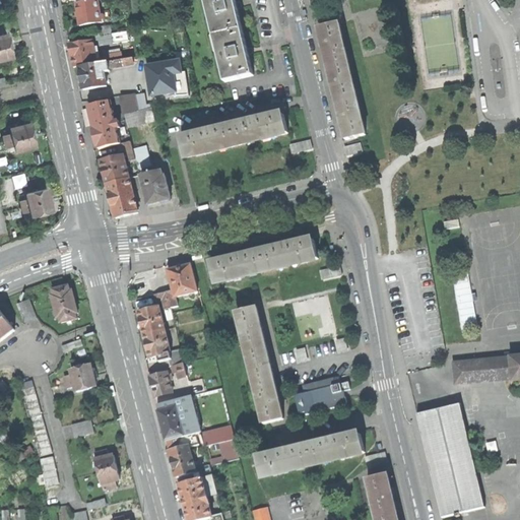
[(79,15),(80,26),(102,22),(99,0),(77,3),(79,15)]
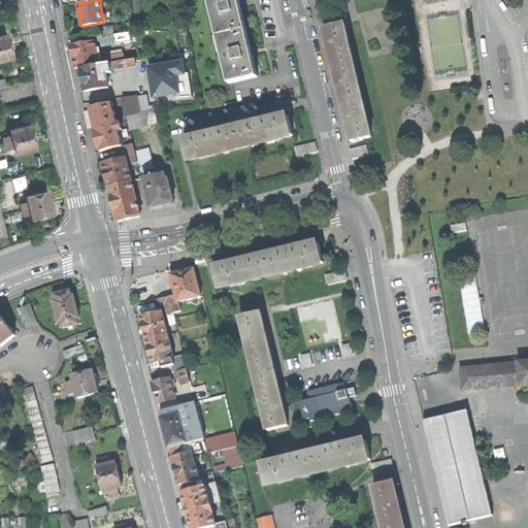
[(211,0),(221,36),(244,31),(242,25),(246,24),(241,5),(239,0),(211,0)]
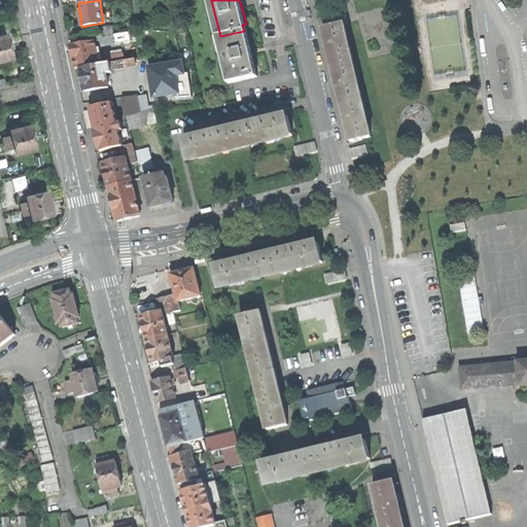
[(135,12),(136,21),(147,19),(146,10),(135,12)]
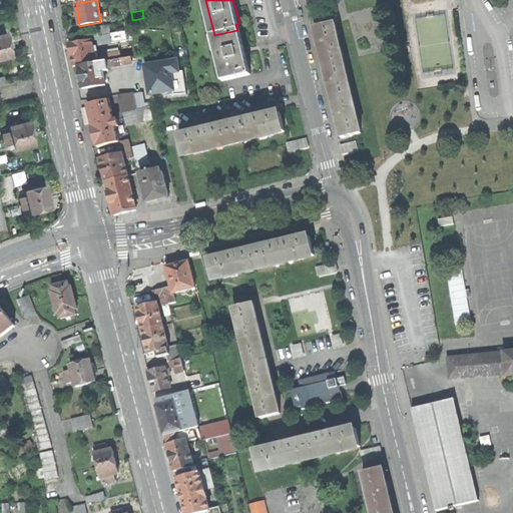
[(336,63),(345,61),(341,44),(340,44),(339,39),(335,23),(316,28),(320,42),(323,57),(334,55),(336,63)]
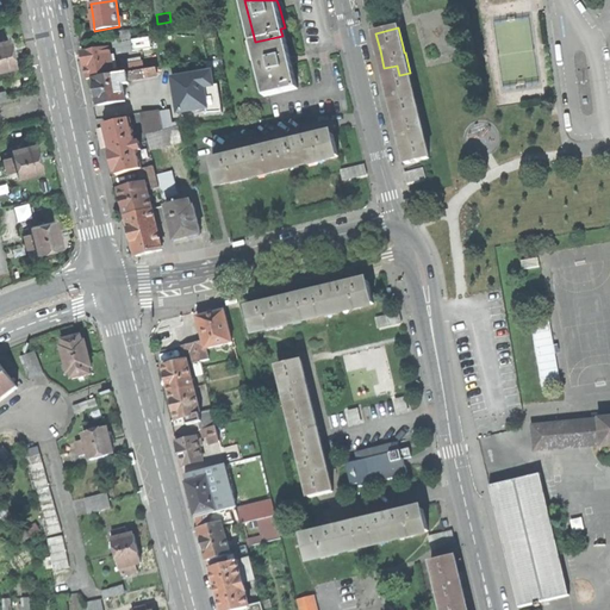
[(120,42),(131,39),(130,31),(114,33),(116,42),(120,42)]
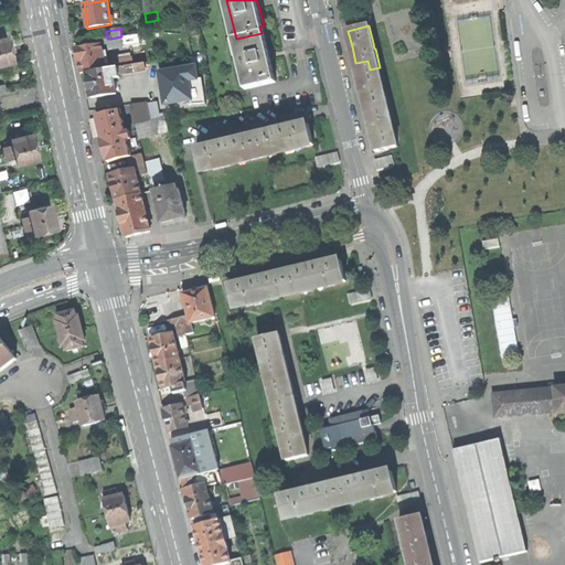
[(263,39),(262,33),(236,39),(248,89),(277,83),(270,54),(266,38),(263,39)]
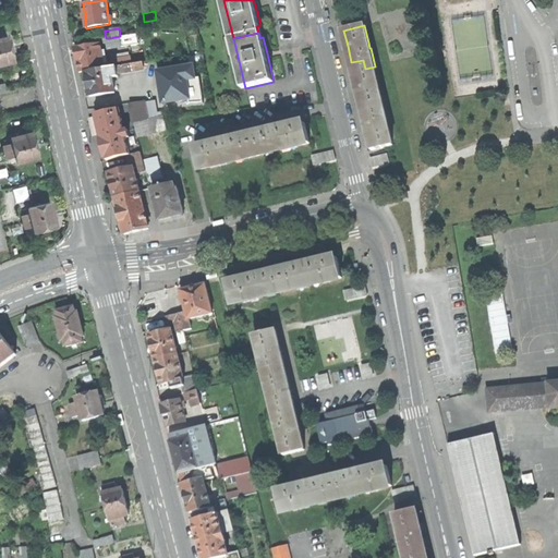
[(111,45),(122,44),(121,36),(120,36),(110,38),(111,45)]
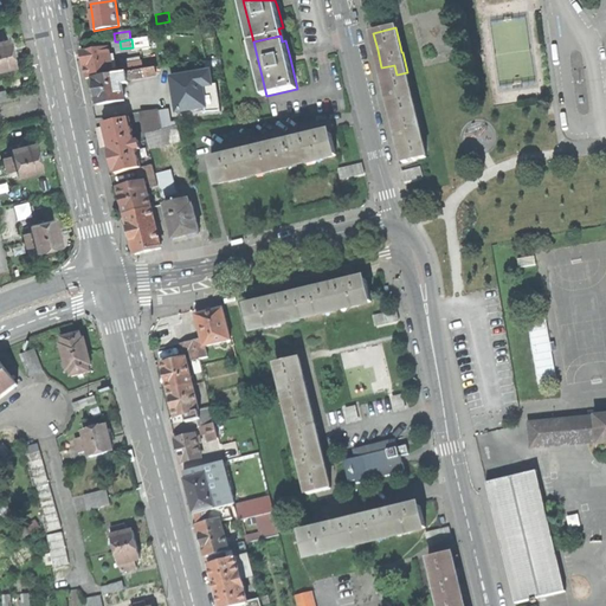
[(0,71),(17,68),(13,53),(10,40),(0,43),(0,71)]
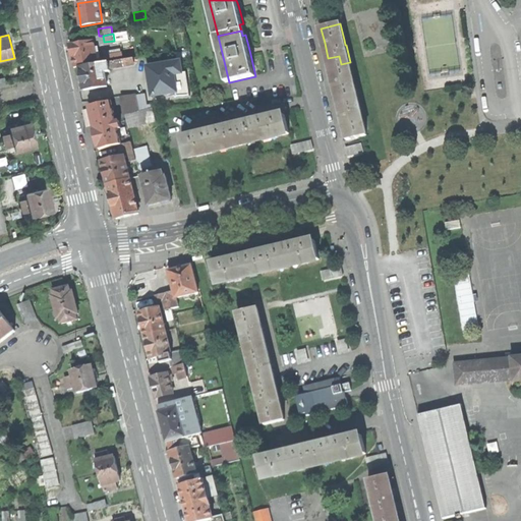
[(95,52),(93,42),(70,46),(72,56),(74,68),(80,67),(101,64),(100,60),(97,61),(95,52)]
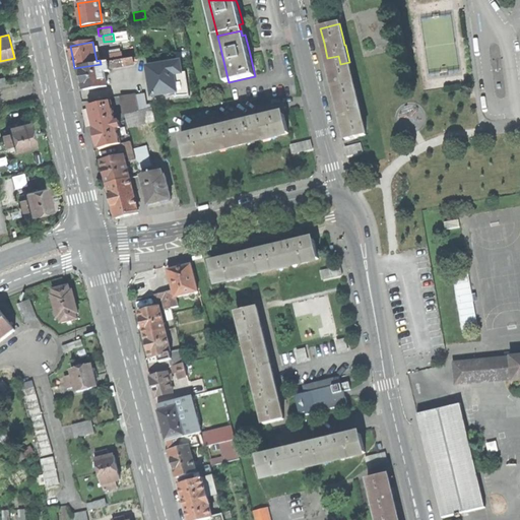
[(351,76),(352,76),(349,62),(340,64),(338,56),(327,58),(333,81),(338,103),(358,99),(354,82),(353,82),(351,76)]
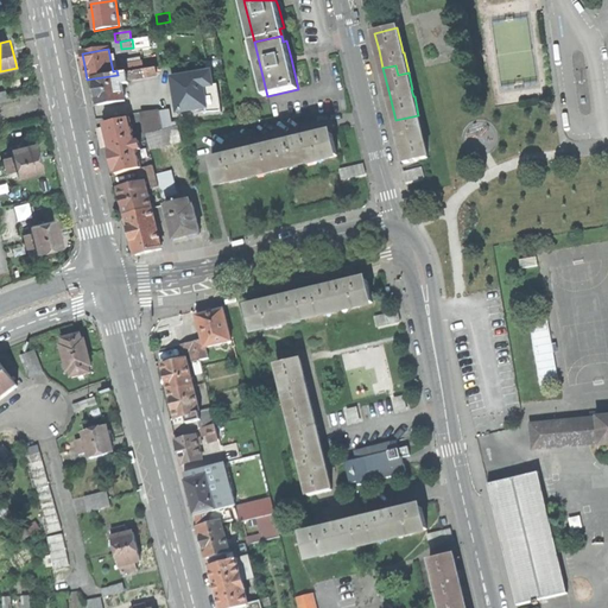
[(127,81),(128,81),(157,76),(156,69),(127,74),(126,74),(127,81)]
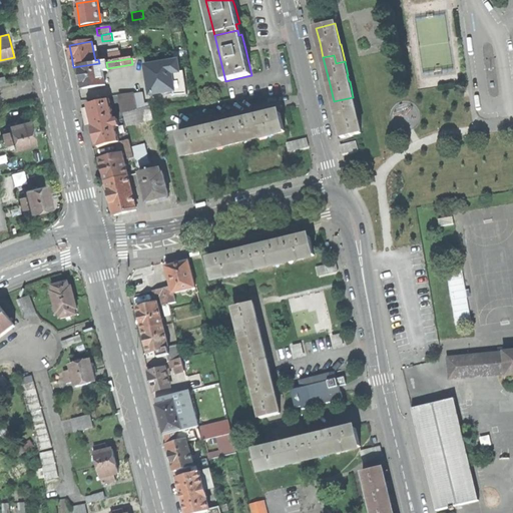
[(179,58),(139,63),(142,96),(182,91),(179,58)]
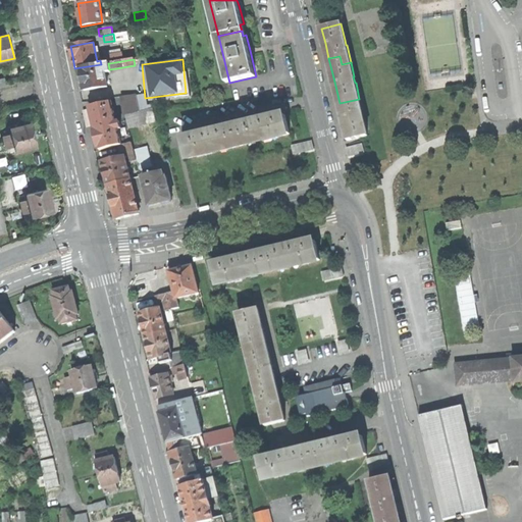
[(105,72),(104,63),(101,64),(81,67),(83,80),(85,91),(107,87),(105,72)]
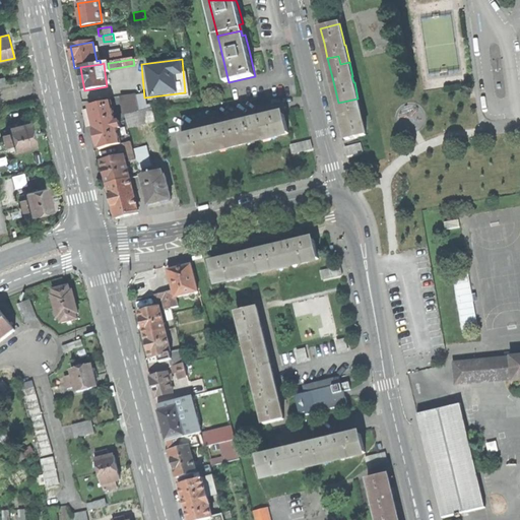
[(118,73),(121,96),(135,94),(131,70),(118,73)]
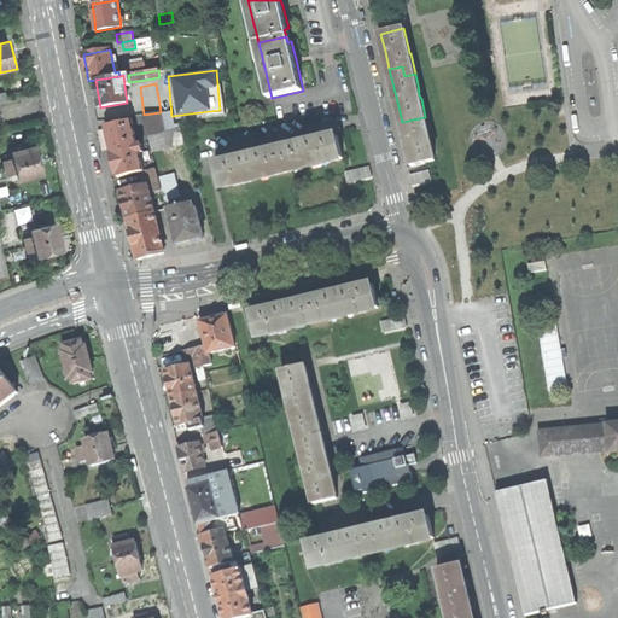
[(144,115),(149,136),(164,133),(161,112),(144,115)]
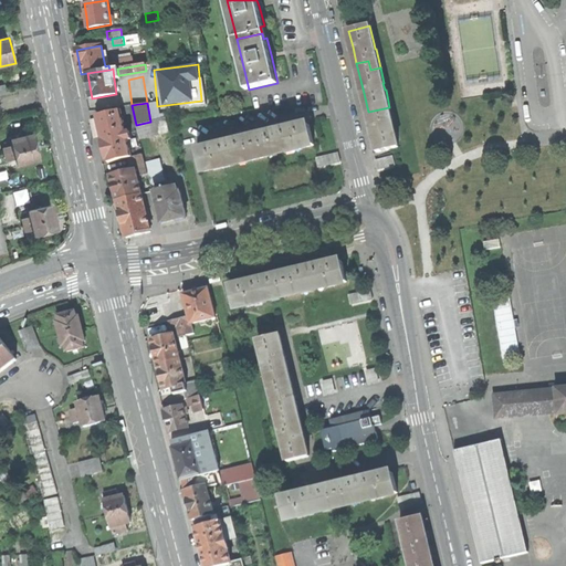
[(389,107),(368,112),(373,132),(378,153),(399,147),(389,107)]
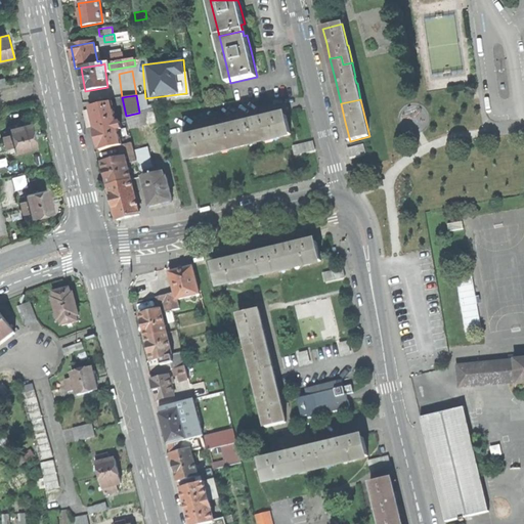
[(99,148),(100,150),(119,146),(122,145),(119,130),(122,129),(121,122),(117,123),(112,102),(90,107),(94,125),(95,130),(94,130),(98,148),(99,148)]
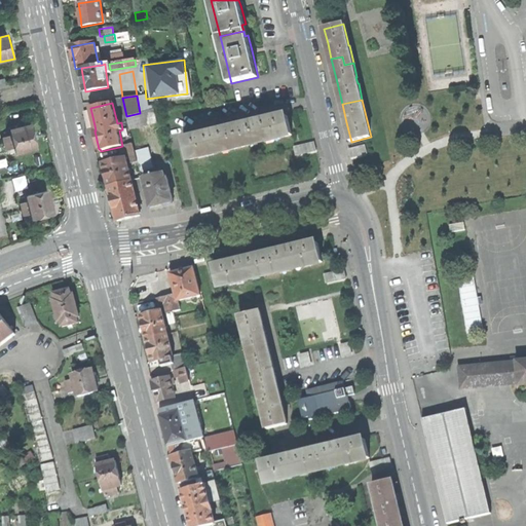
[(126,116),(130,130),(158,123),(154,109),(140,113),(126,116)]
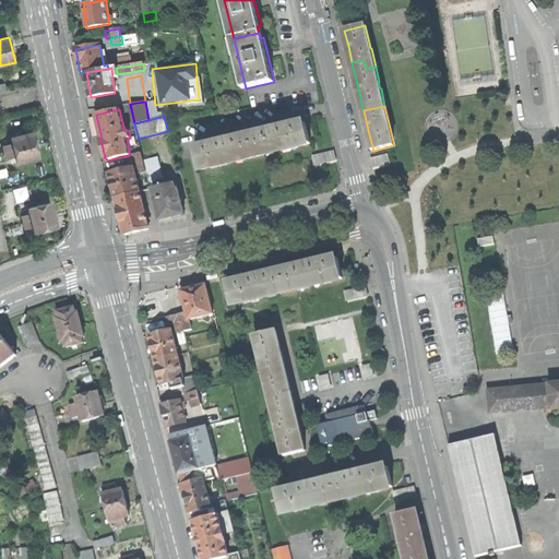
[(276,128),(269,129),(270,133),(251,138),(256,157),(266,155),(266,154),(282,150),(298,146),(299,147),(311,144),(306,125),(277,131),(276,128)]
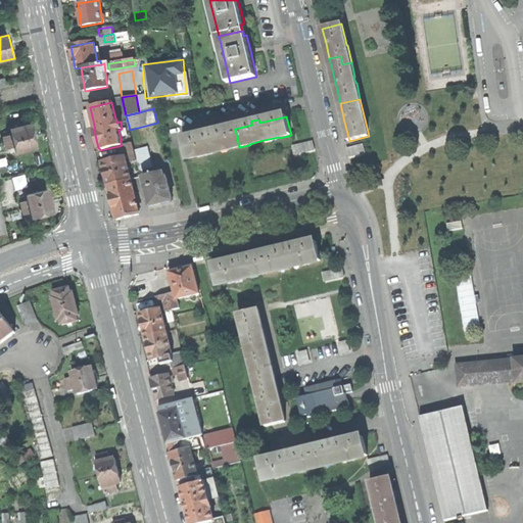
[(15,146),(16,152),(37,147),(34,136),(32,125),(11,130),(12,135),(5,137),(8,148),(15,146)]
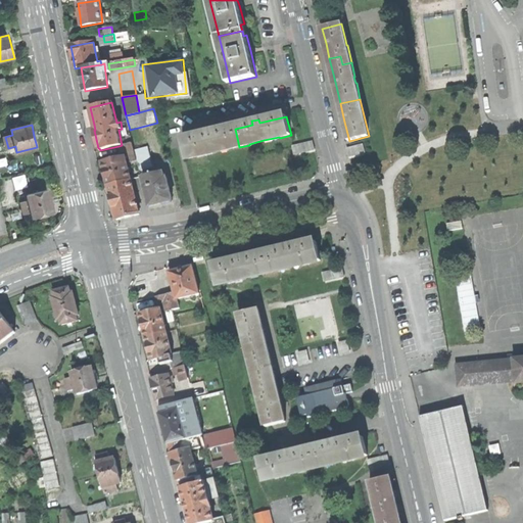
[(239,147),(235,129),(218,133),(217,129),(209,131),(210,134),(183,141),(187,159),(198,157),(198,155),(212,152),(229,148),(229,149),(239,147)]
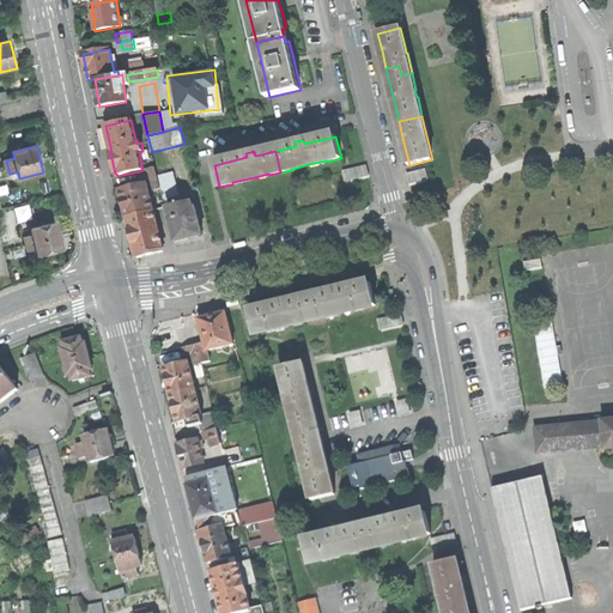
[(366,165),(343,170),(345,181),(369,176),(366,165)]
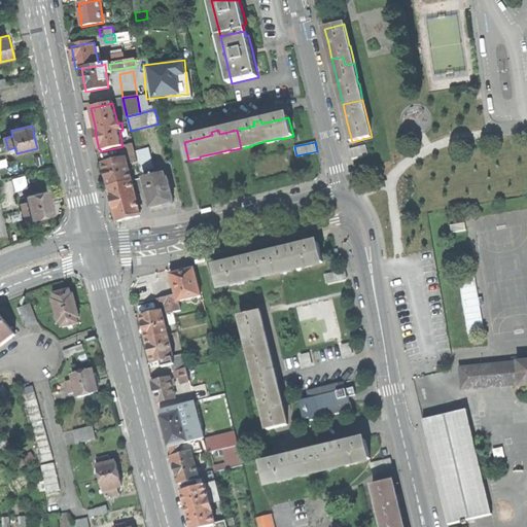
[(138,162),(134,144),(123,146),(119,147),(121,154),(128,153),(130,153),(133,164),(138,162)]
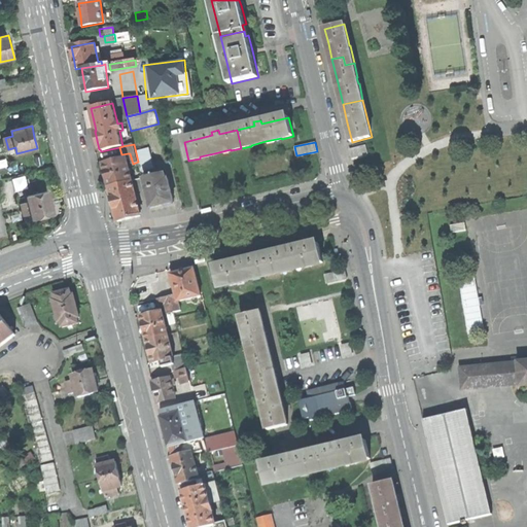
[(149,147),(137,150),(141,170),(153,167),(149,147)]
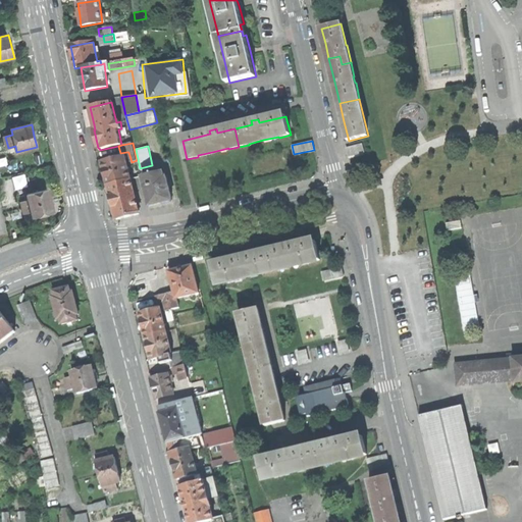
[(108,185),(131,179),(125,157),(117,159),(112,160),(103,162),(105,172),(108,185)]
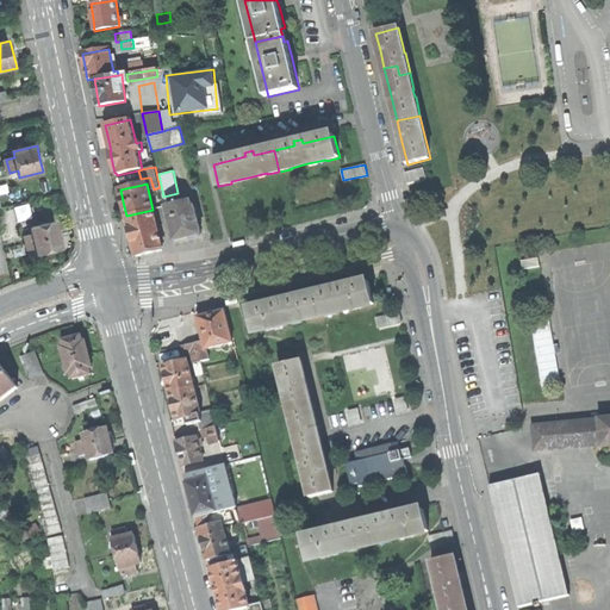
[(167,206),(175,241),(188,238),(201,235),(194,207),(192,207),(191,200),(167,206)]
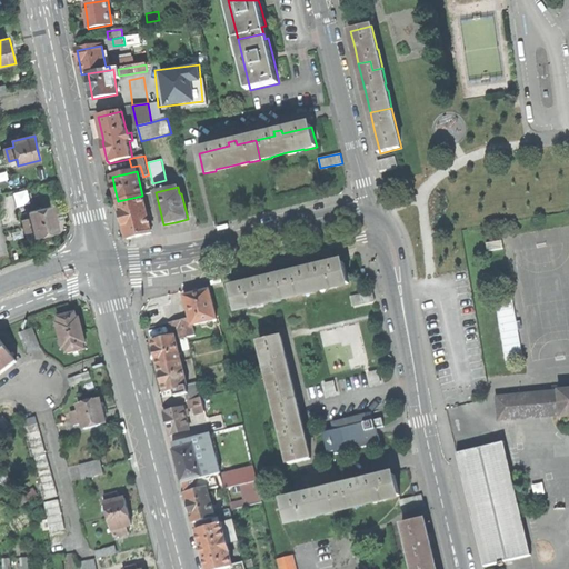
[(16,206),(30,203),(28,189),(13,192),(16,206)]
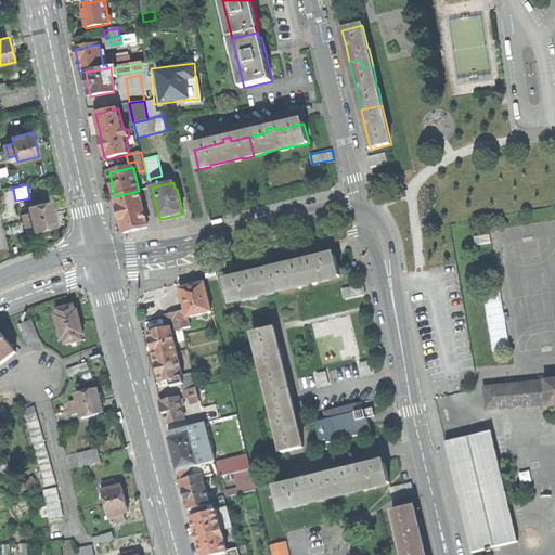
[(147,228),(139,191),(115,196),(119,214),(125,233),(147,228)]
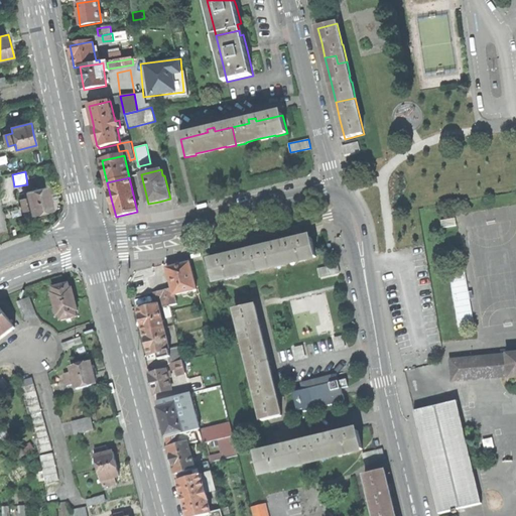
[(32,210),(34,215),(53,211),(50,199),(47,187),(28,192),(29,198),(21,200),(24,212),(32,210)]
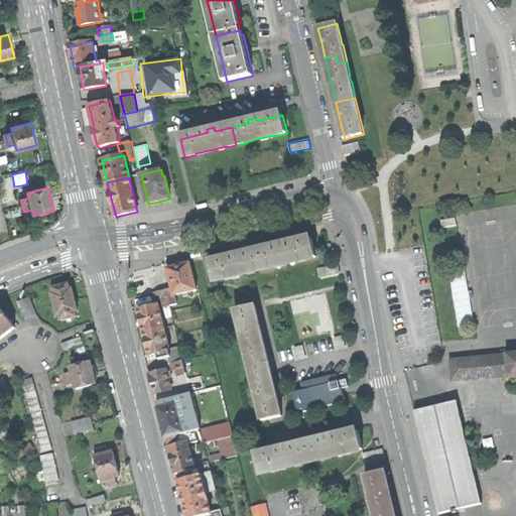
[(305,260),(316,257),(312,239),(286,245),(285,242),(281,243),(278,244),(279,247),(262,251),(266,269),(276,267),(276,266),(305,259),(305,260)]
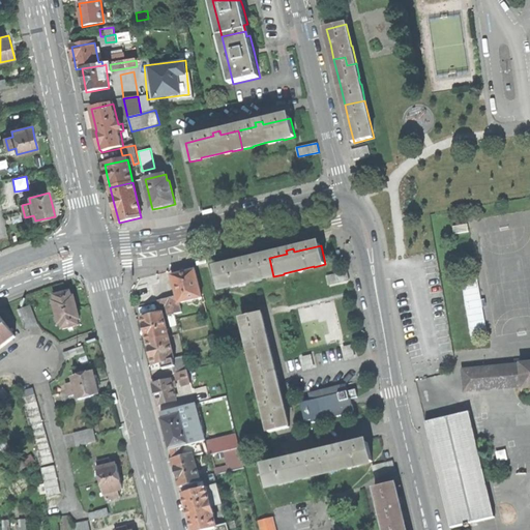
[(273,276),(269,258),(251,262),(249,259),(245,260),(242,261),(243,264),(216,270),(221,289),(232,286),(262,278),(263,280),(273,276)]
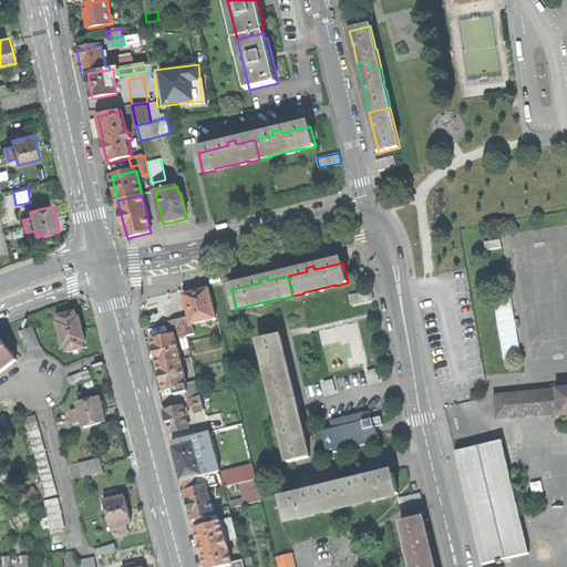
[(189,317),(192,325),(193,325),(217,319),(209,289),(184,296),(187,307),(189,317)]
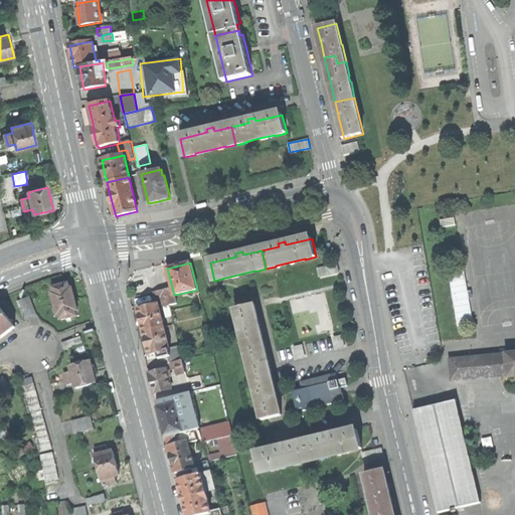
[(338,264),(317,267),(319,278),(340,274),(338,264)]
